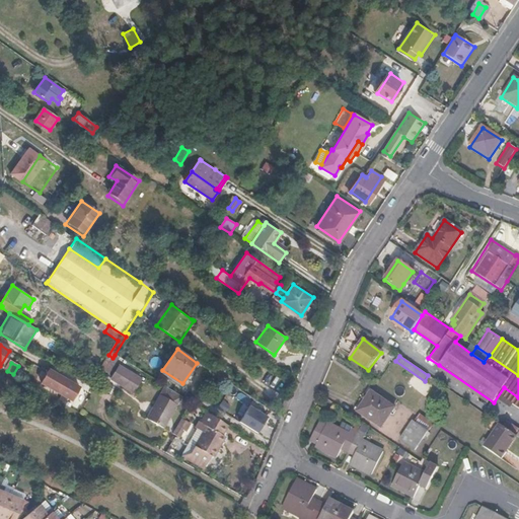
[(119,364),(109,379),(133,394),(142,379),(119,364)]
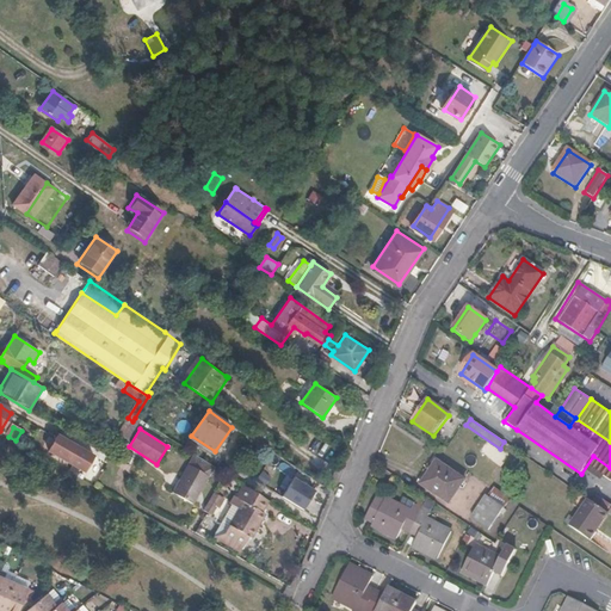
[(258,433),(269,440),(272,436),(261,429),(258,433)]
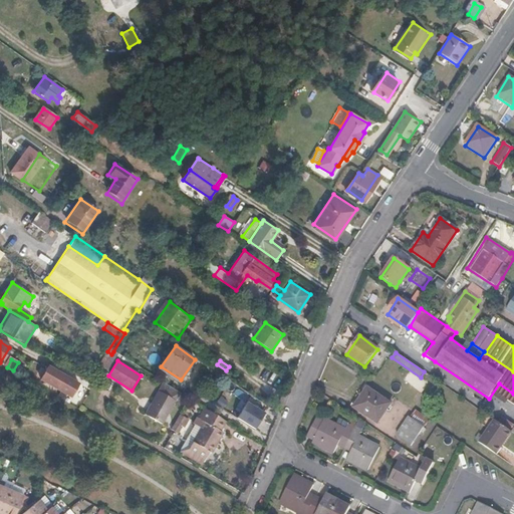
[(431,366),(485,404),(489,399),(435,361),(431,366)]
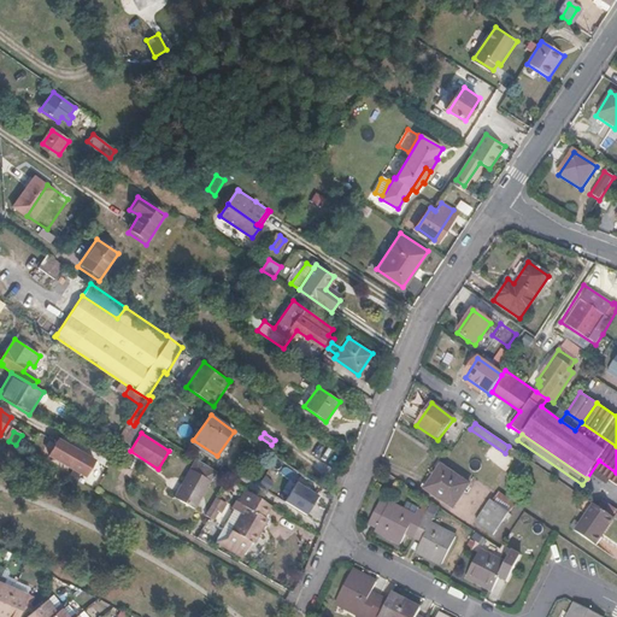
[(269,450),(271,445),(260,438),(258,442),(269,450)]
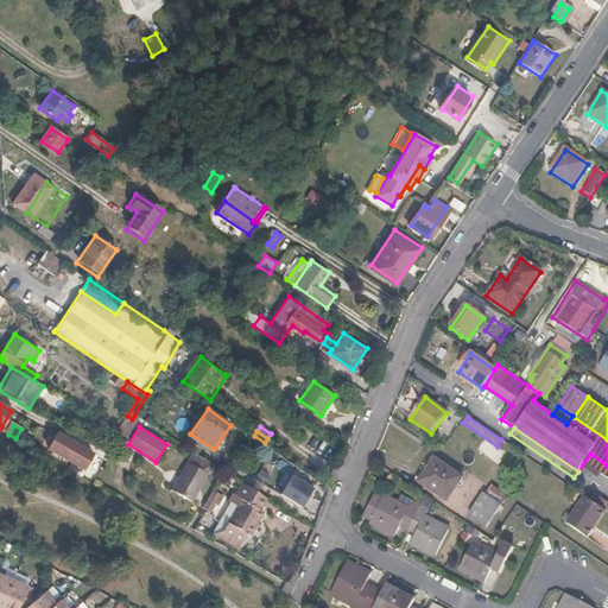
[(76,449),(74,447),(76,444),(57,434),(48,449),(63,457),(65,454),(68,456),(65,460),(84,469),(93,454),(78,445),(76,449)]
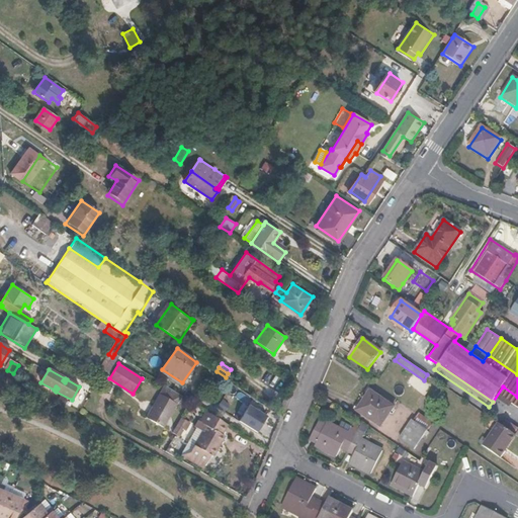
[(163,428),(182,396),(165,385),(145,418),(163,428)]
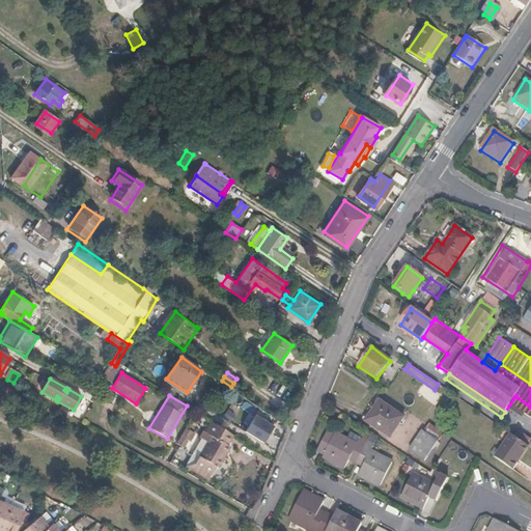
[(403,418),(381,402),(366,422),(389,438),(403,418)]
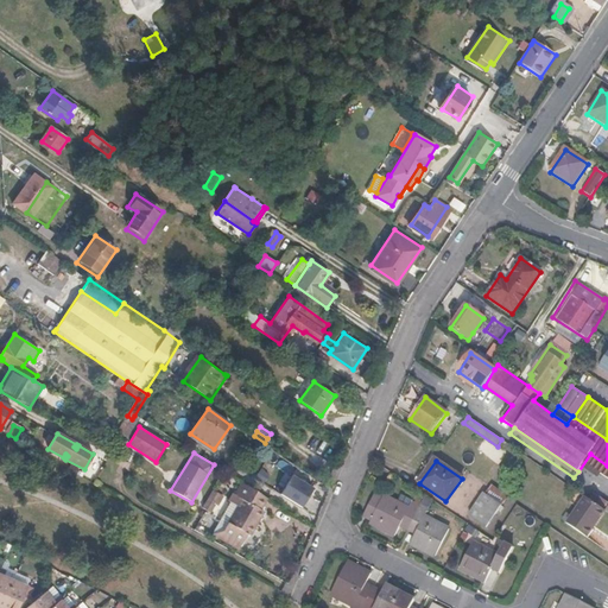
[(292,475),(282,495),(302,507),(314,488),(292,475)]
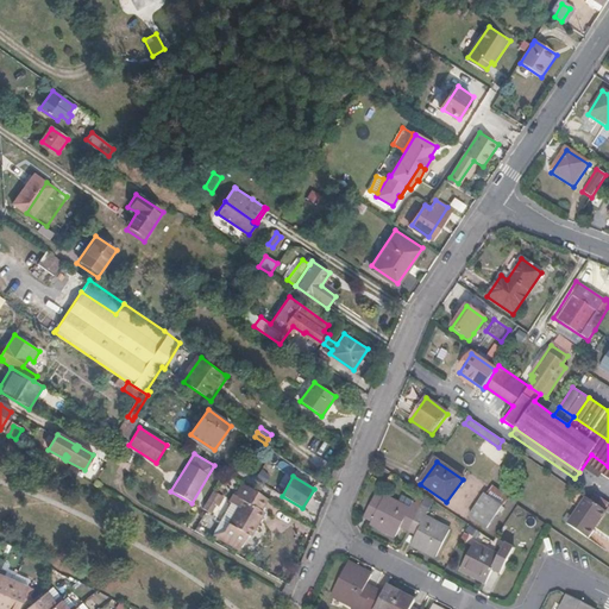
[(230,503),(220,520),(246,535),(249,537),(263,514),(258,510),(267,498),(242,483),(234,496),(240,501),(236,507),(230,503)]
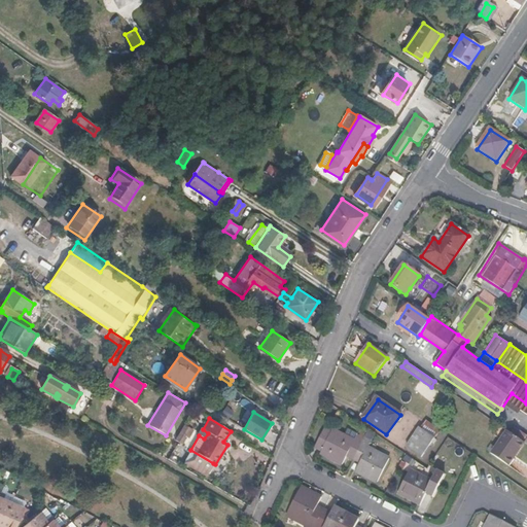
[(422,431),(434,441),(440,432),(427,423),(422,431)]
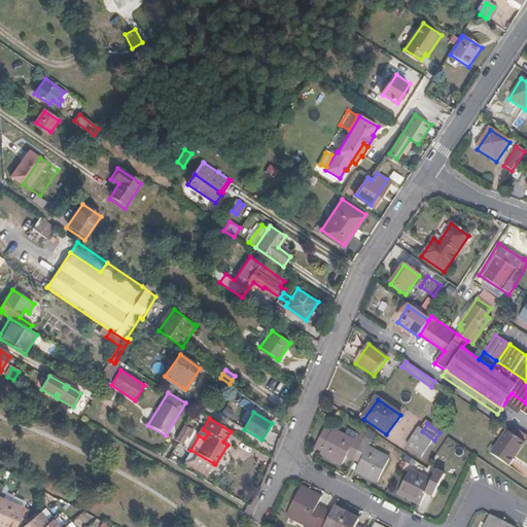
[(183,427),(175,442),(177,443),(182,446),(190,431),(183,427)]
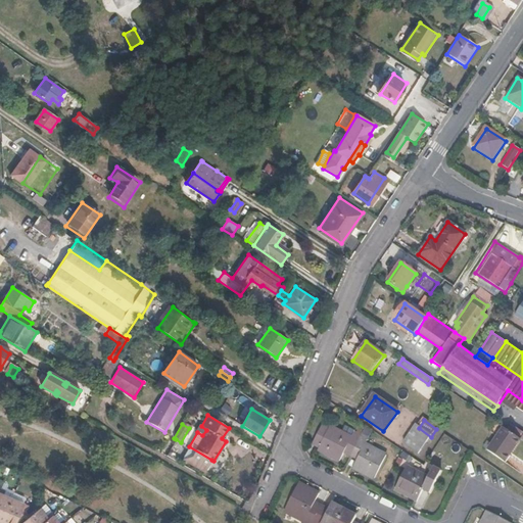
[(506,429),(520,438),(522,432),(522,431),(509,424),(506,429)]
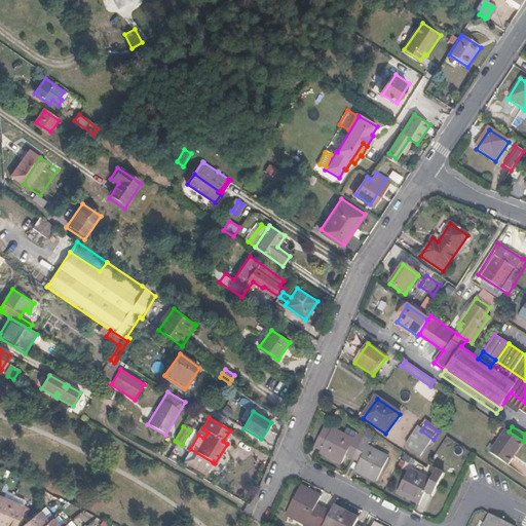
[(345,456),(353,460),(364,439),(355,436),(353,442),(332,430),(331,433),(324,428),(314,447),(322,451),(321,453),(342,464),(345,456)]
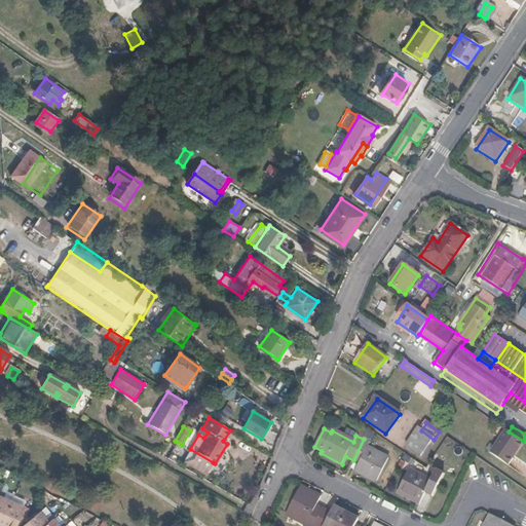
[(405,447),(420,458),(434,440),(421,430),(418,428),(405,447)]
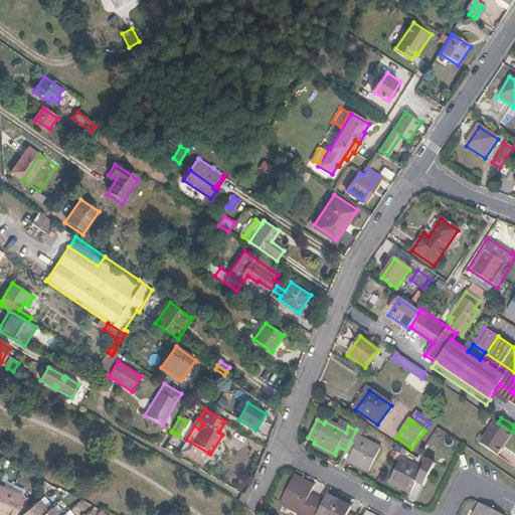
[(498,456),(513,434),(497,422),(481,445),(498,456)]
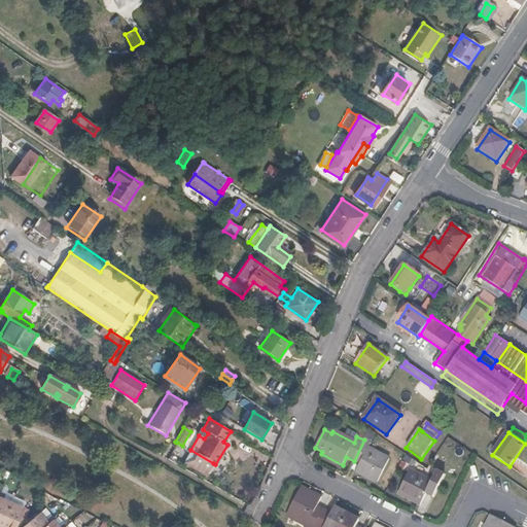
[(370,443),(364,440),(354,461),(359,464),(356,472),(377,482),(388,460),(366,449),(370,443)]
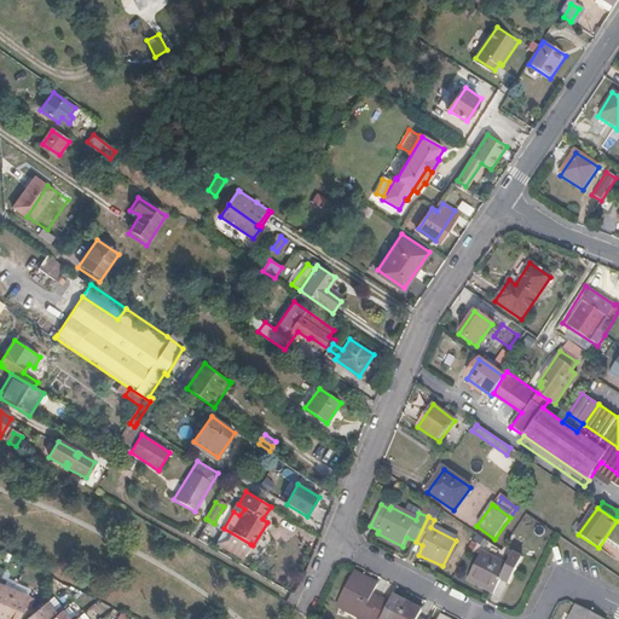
[(241,560),(250,544),(224,528),(214,545),(241,560)]
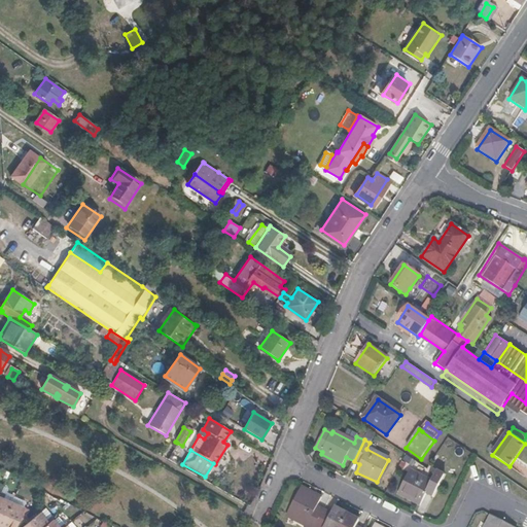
[(432,497),(443,475),(437,472),(432,482),(410,471),(399,494),(420,504),(426,494),(432,497)]
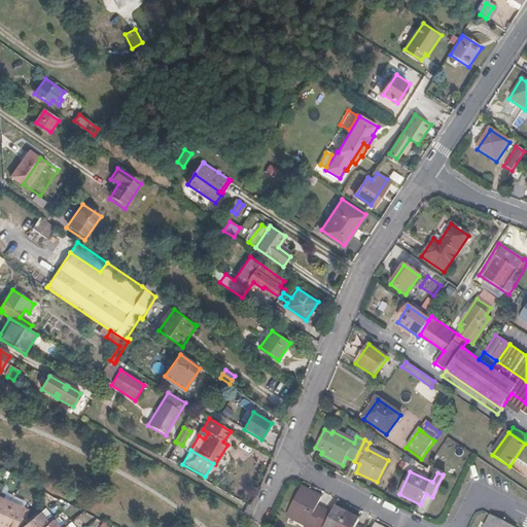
[(307,526),(316,526),(325,510),(319,506),(321,501),(323,498),(303,488),(288,516),(308,525),(307,526)]
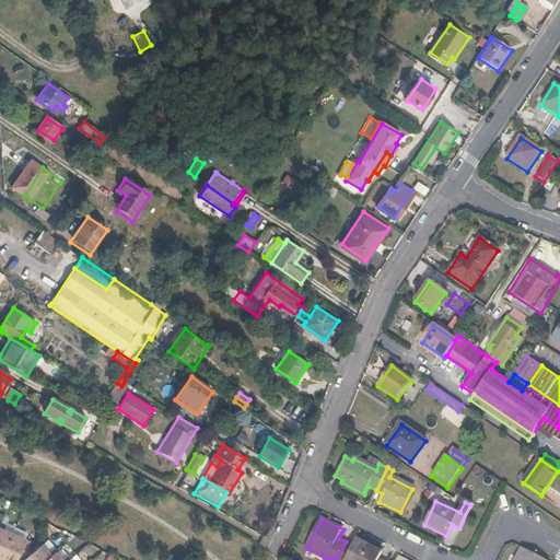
[(2,527),(4,523),(1,521),(0,523),(0,559),(12,532),(2,527)]
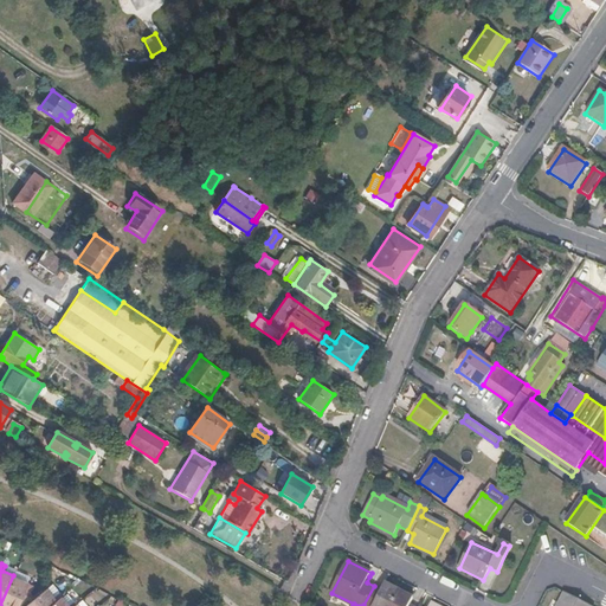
[(17,568),(13,575),(0,605),(2,605),(17,605),(24,590),(27,582),(26,581),(30,574),(17,568)]
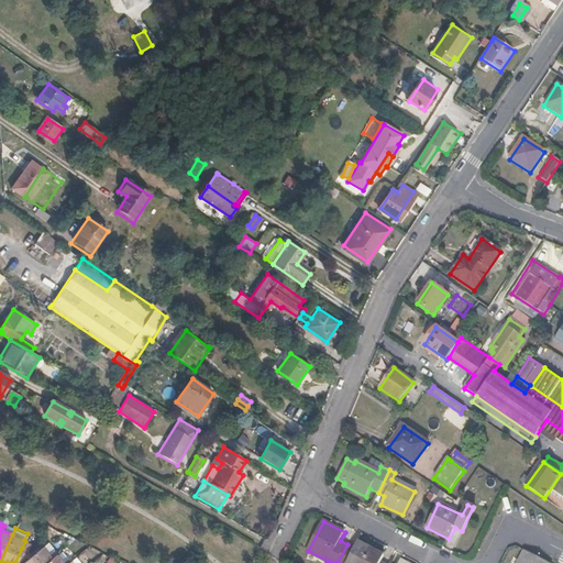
[(21,562),(44,562),(53,556),(41,543),(40,544),(39,542),(37,544),(22,558),(24,560),(21,562)]
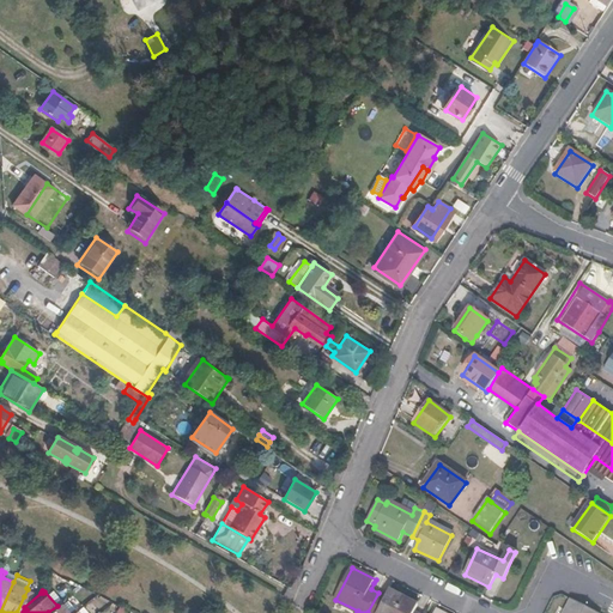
[(396,612),(405,599),(390,592),(387,596),(378,593),(368,612),(396,612)]
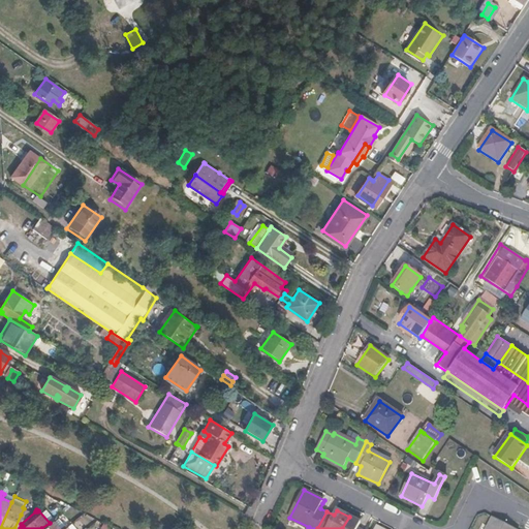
[(360,528),(358,528),(361,522),(349,517),(342,528),(360,528)]
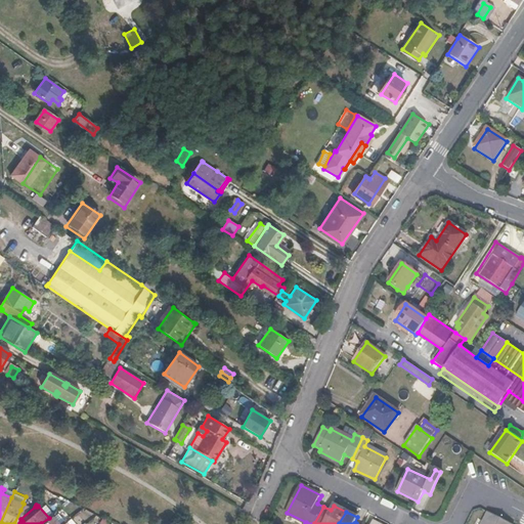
[(512,523),(489,512),(482,523),(512,523)]
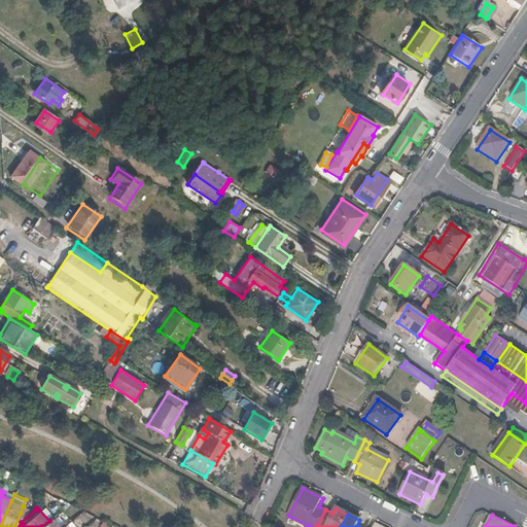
[(62,526),(66,525),(63,521),(59,525),(54,518),(49,521),(41,526),(62,526)]
